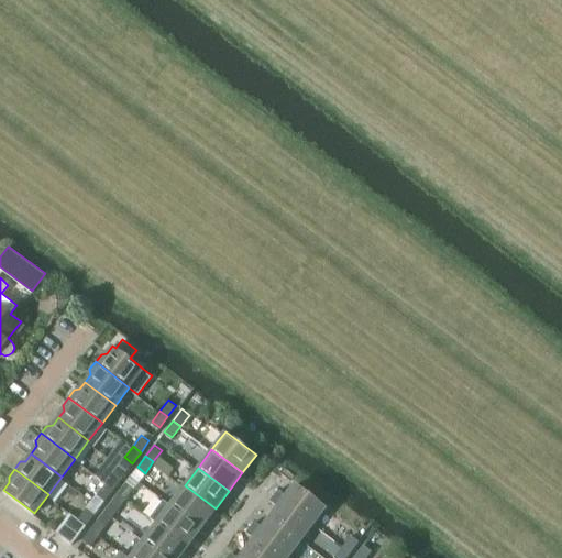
[(113,488),(122,477),(114,471),(106,482),(113,488)]
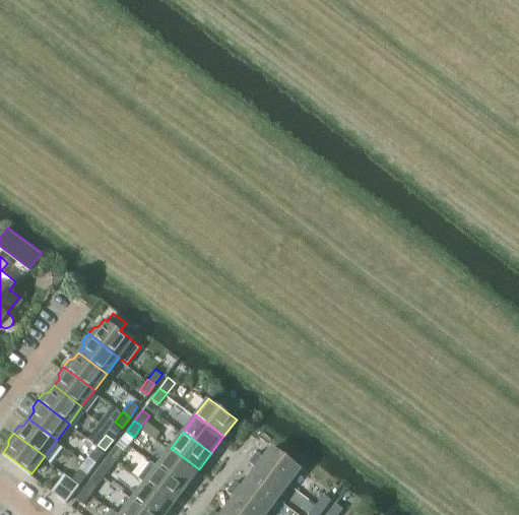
[(117,459),(125,449),(117,444),(110,454),(117,459)]
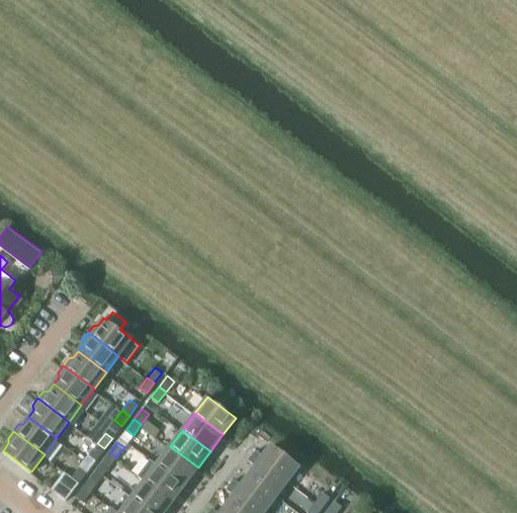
[(97,458),(104,448),(97,443),(89,453),(97,458)]
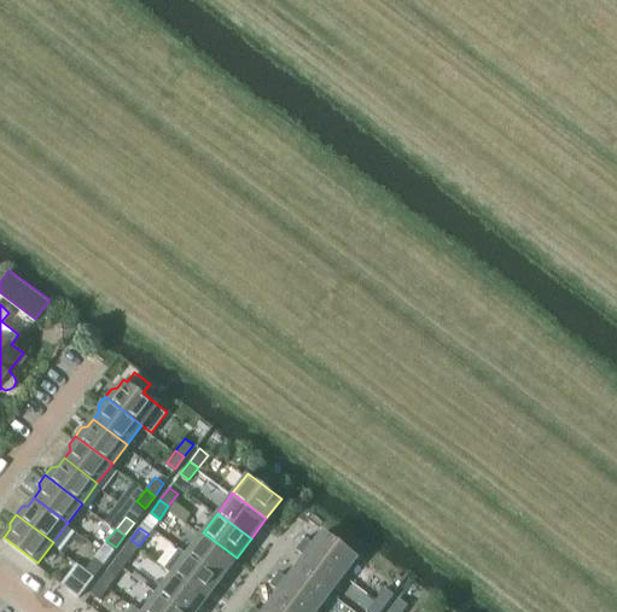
[(344,572),(359,554),(324,529),(315,541),(307,535),(302,541),(344,572)]
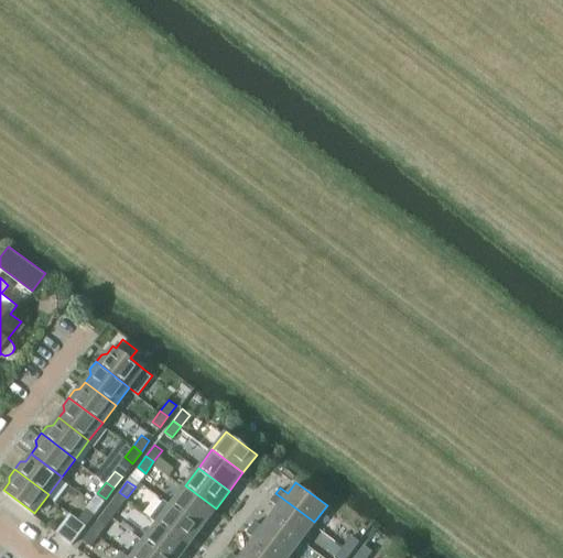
[(202,526),(216,509),(185,485),(171,503),(202,526)]
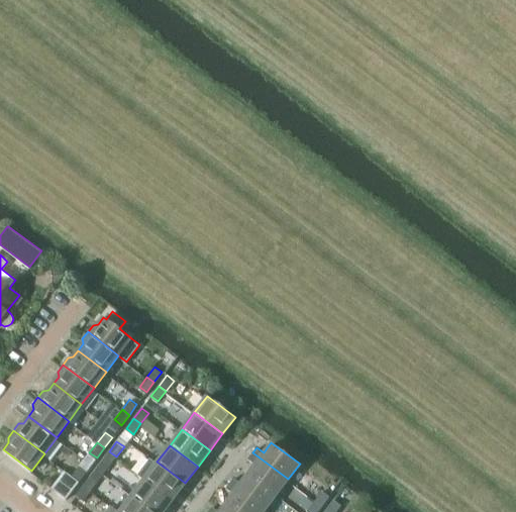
[(108,467),(116,456),(109,451),(101,462),(108,467)]
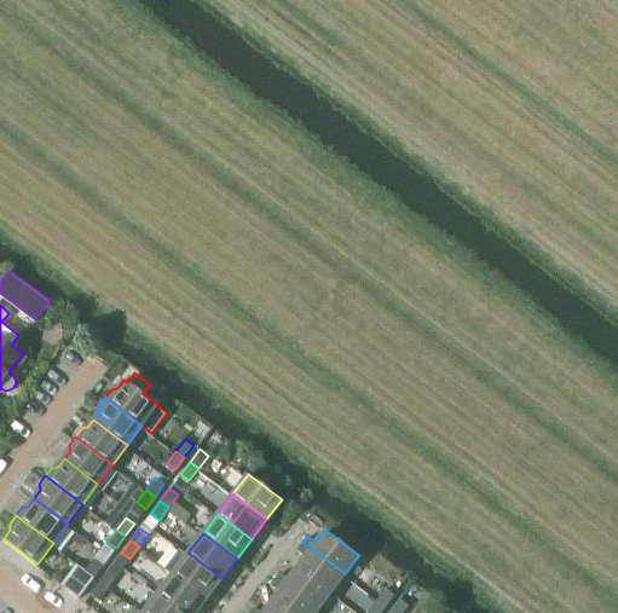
[(331,591),(345,573),(302,542),(298,548),(306,555),(298,566),(331,591)]
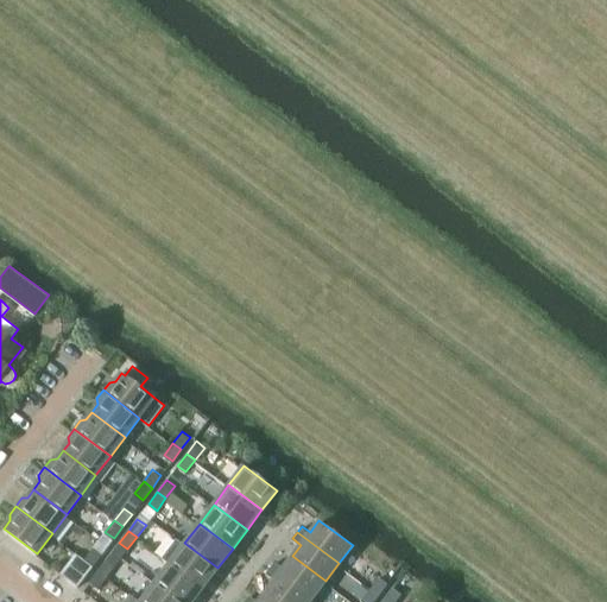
[(217,568),(184,543),(177,537),(163,556),(170,562),(203,587),(217,568)]
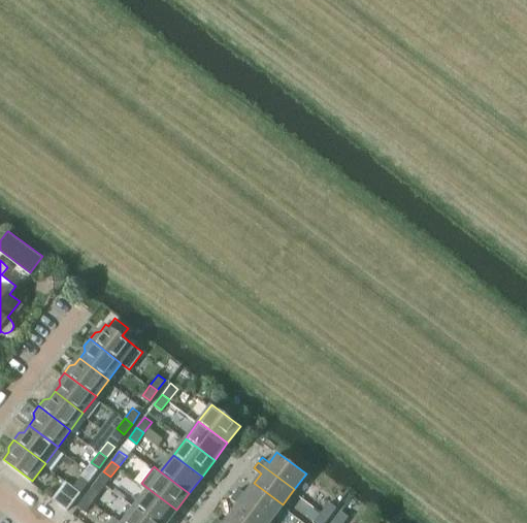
[(81,491),(89,481),(81,475),(74,485),(81,491)]
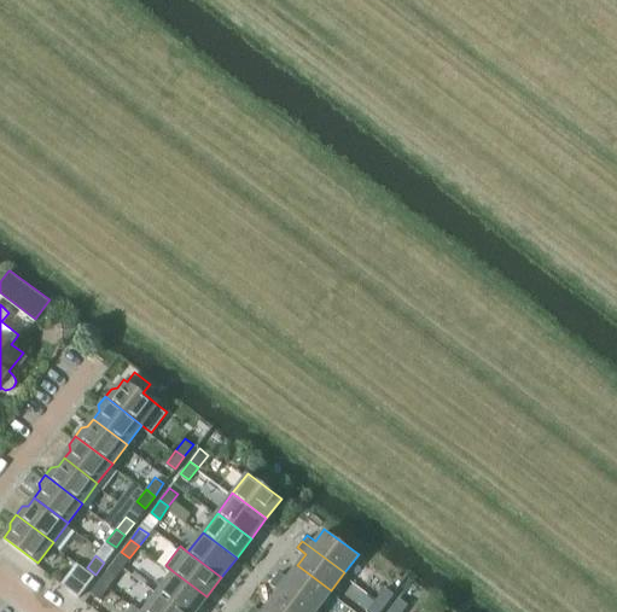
[(319,607),(331,590),(297,565),(289,576),(280,570),(275,576),(319,607)]
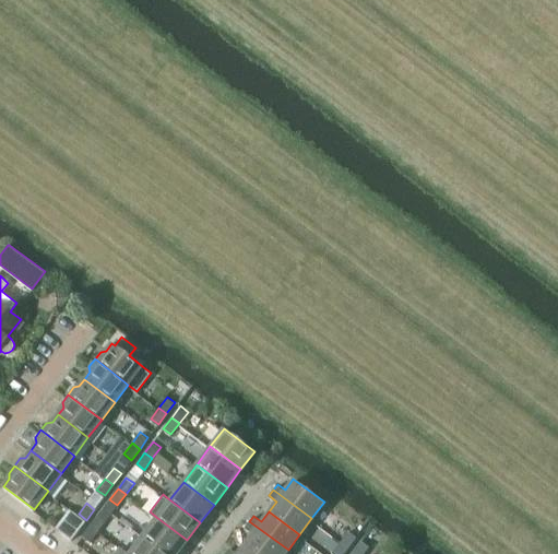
[(98,530),(107,518),(99,513),(91,523),(98,530)]
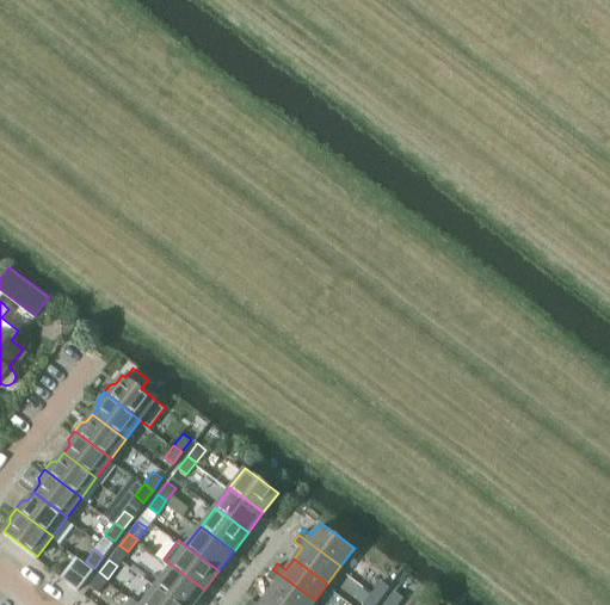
[(85,580),(94,568),(86,561),(76,573),(85,580)]
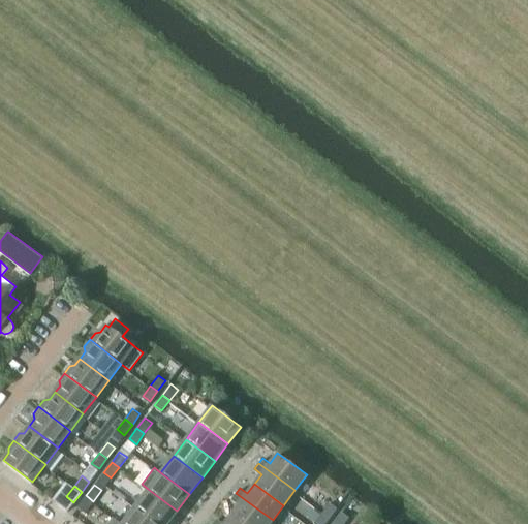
[(158,523),(166,523),(177,511),(148,489),(135,506),(158,523)]
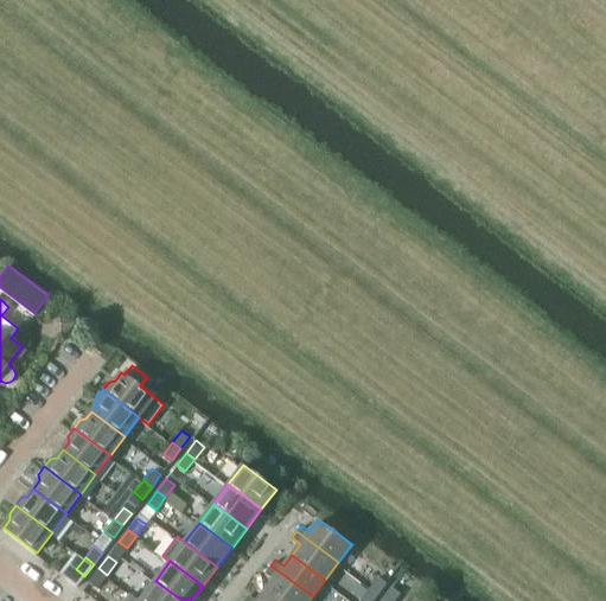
[(282,600),(308,600),(313,596),(270,566),(266,571),(275,577),(267,588),(282,600)]
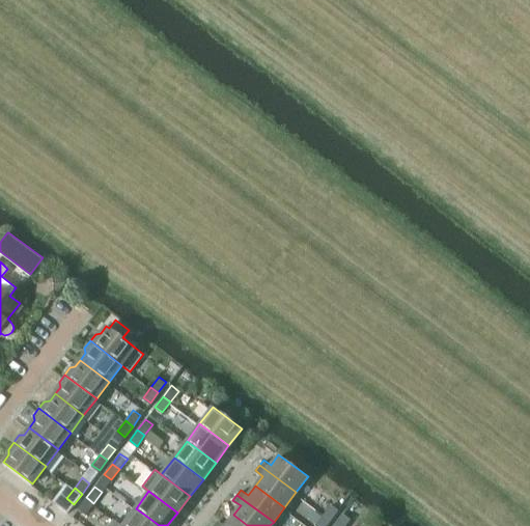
[(86,514),(93,503),(86,497),(79,507),(86,514)]
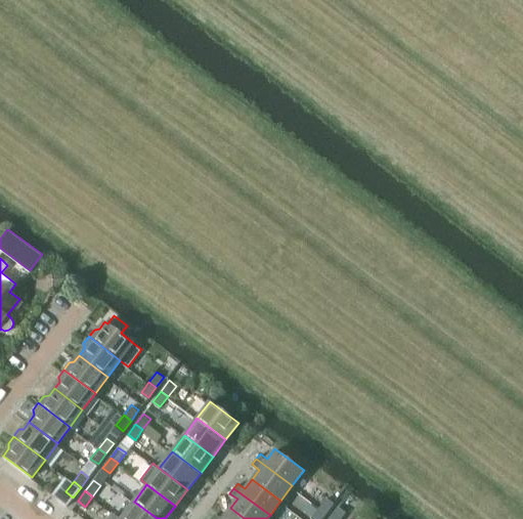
[(327,512),(335,502),(328,496),(319,507),(327,512)]
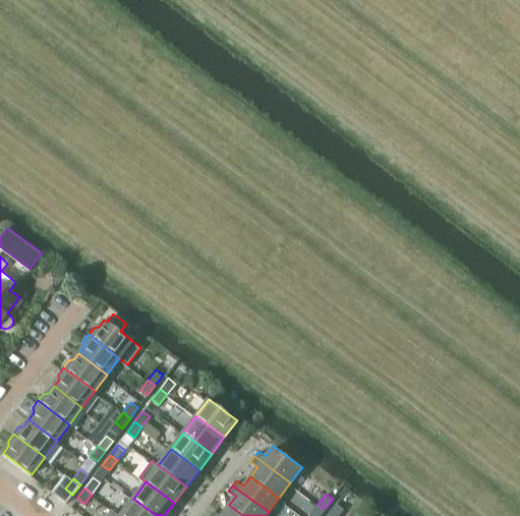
[(122,515),(156,515),(133,499),(121,515),(122,515)]
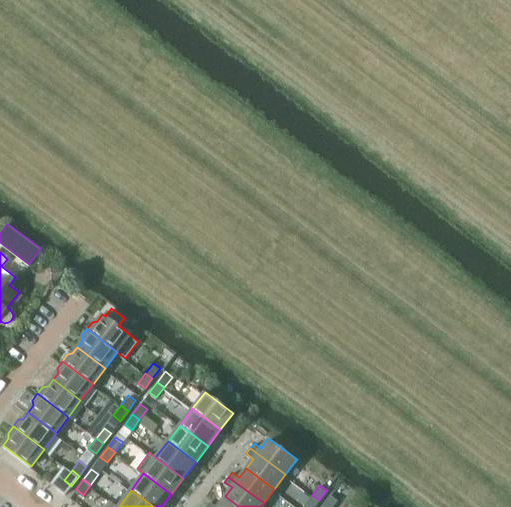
[(328,506),(332,506),(339,499),(332,494),(324,504),(328,506)]
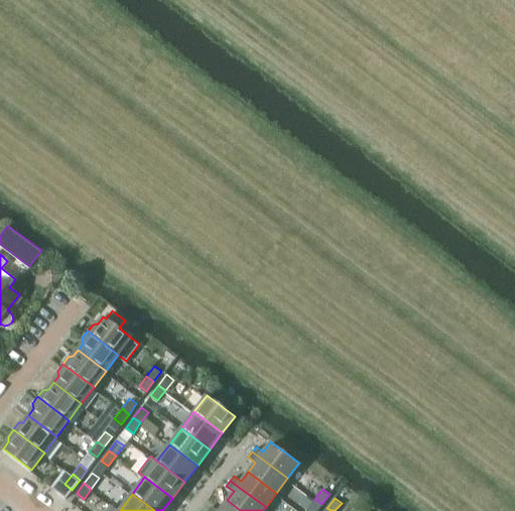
[(309,510),(316,510),(322,504),(314,499),(307,509),(309,510)]
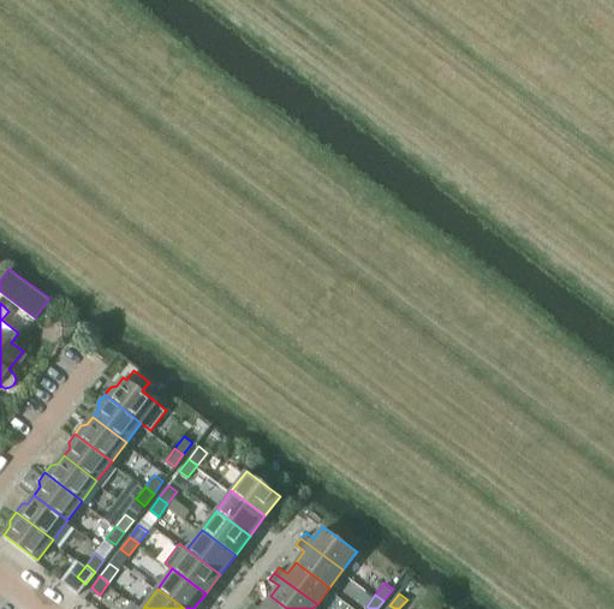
[(250,608),(286,608),(270,596),(262,608),(252,601),(248,607),(250,608)]
